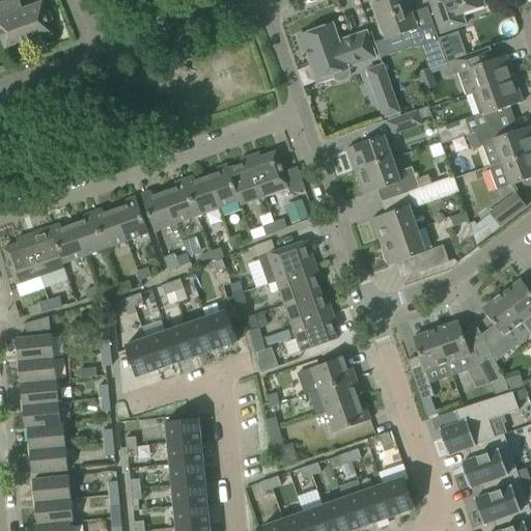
[(0,37),(0,38),(6,53),(18,49),(53,36),(50,27),(54,26),(50,15),(47,17),(42,3),(22,9),(18,0),(5,0),(0,2),(0,37)]
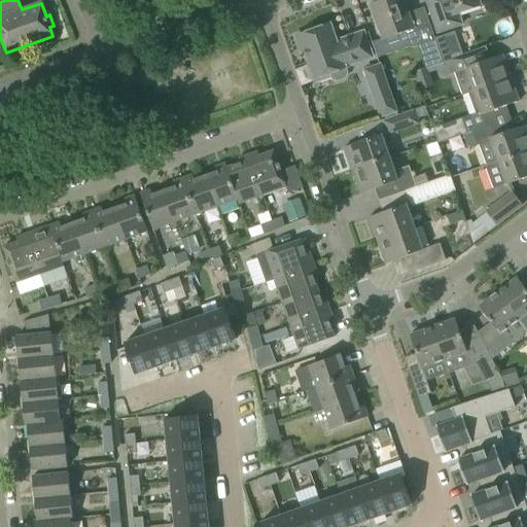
[(379,29),(383,40),(403,33),(409,48),(434,39),(424,8),(408,13),(402,0),(382,0),(371,4),(379,29)]
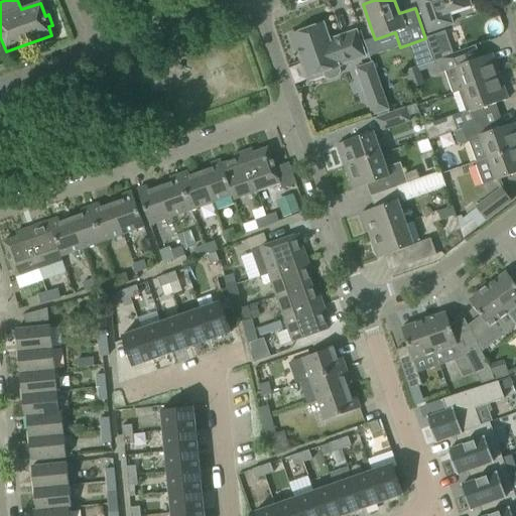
[(452,24),(448,13),(470,5),(469,0),(468,0),(416,0),(428,32),(452,24)]
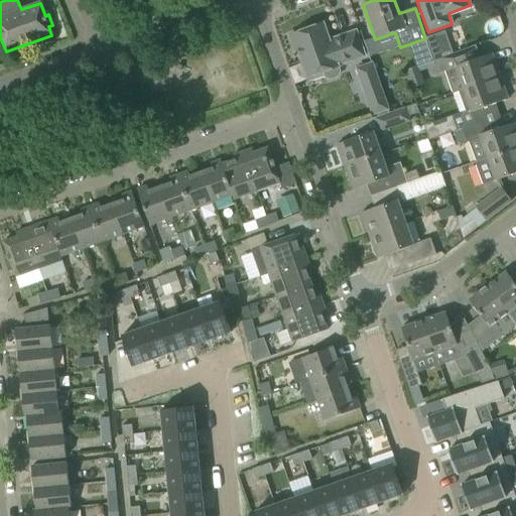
[(323,25),(289,36),(294,52),(297,51),(307,78),(309,77),(323,73),(325,78),(330,81),(338,78),(341,72),(339,67),(365,57),(356,32),(329,41),(323,25)]
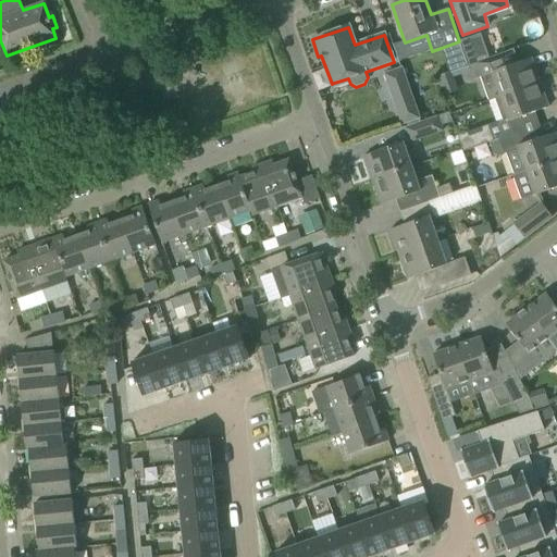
[(485,60),(482,50),(463,57),(467,66),(485,60)]
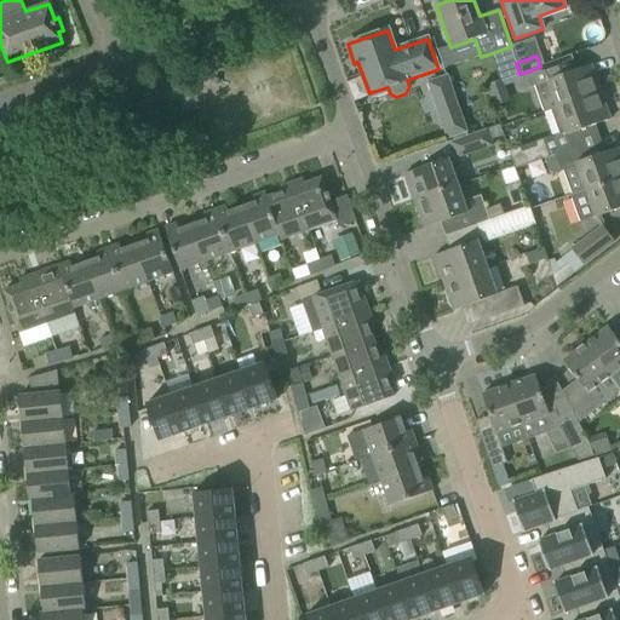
[(601,92),(591,65),(567,74),(562,61),(564,59),(564,58),(540,67),(520,74),(526,89),(532,86),(541,113),(554,109),(601,92)]
